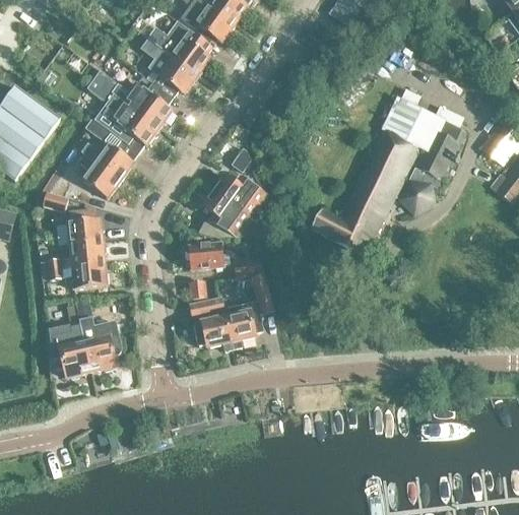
[(184,0),(203,14),(196,22),(221,42),(235,23),(202,0),(184,0)]
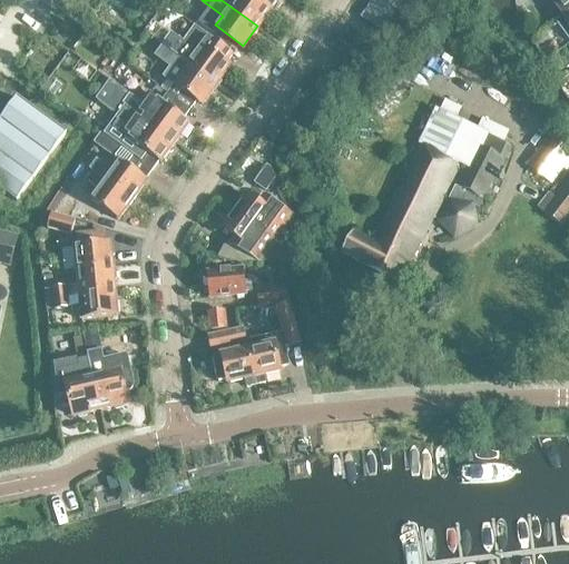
[(222,0),(257,26),(272,6),(271,5),(274,0),(222,0)]
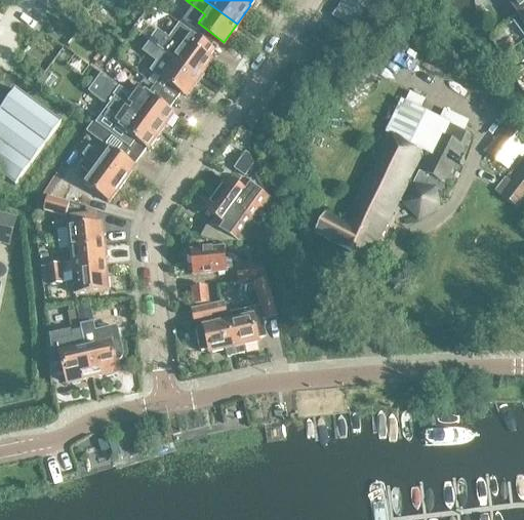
[(339,0),(331,12),(349,25),(364,3),(372,9),(378,0),(391,0),(339,0)]
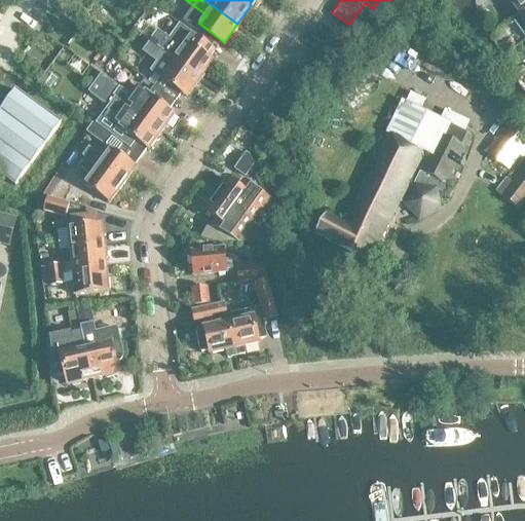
[(510,0),(518,11),(524,6),(524,0),(510,0)]
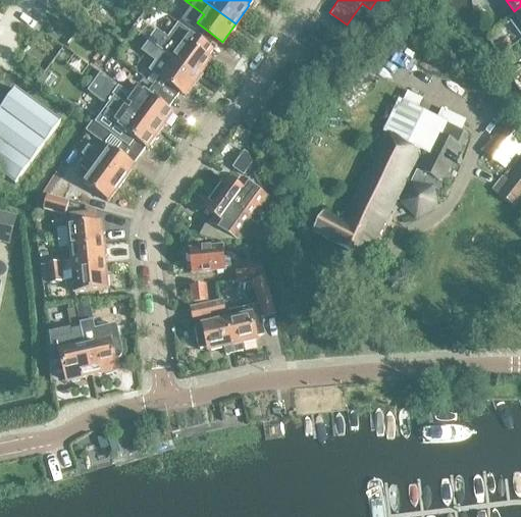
[(520,35),(520,6),(514,11),(507,16),(520,36),(520,35)]
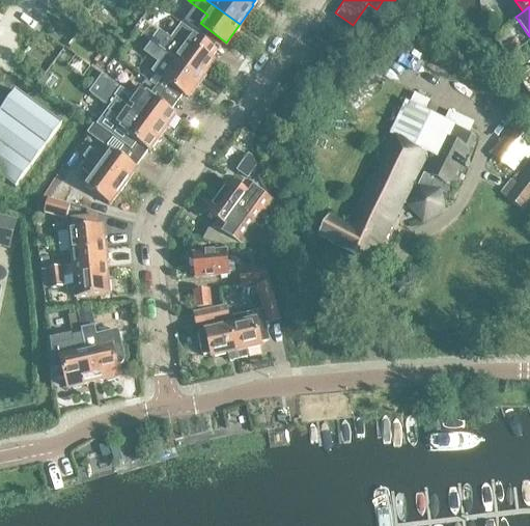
[(159,28),(150,38),(201,76),(215,58),(211,54),(216,47),(180,21),(169,36),(159,28)]
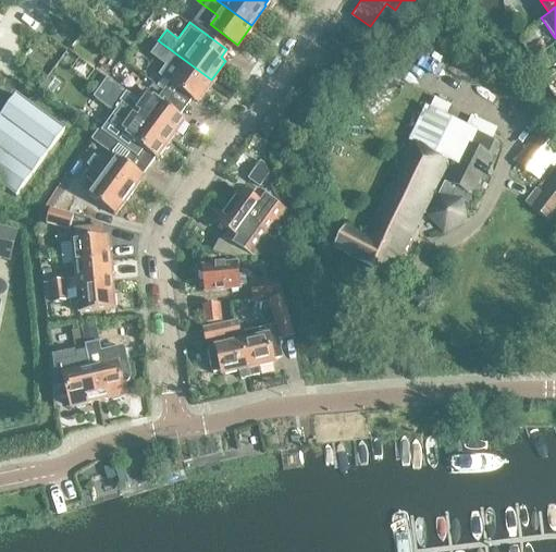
[(158,40),(150,50),(165,61),(159,71),(170,78),(163,87),(185,103),(192,95),(197,99),(211,80),(158,40)]
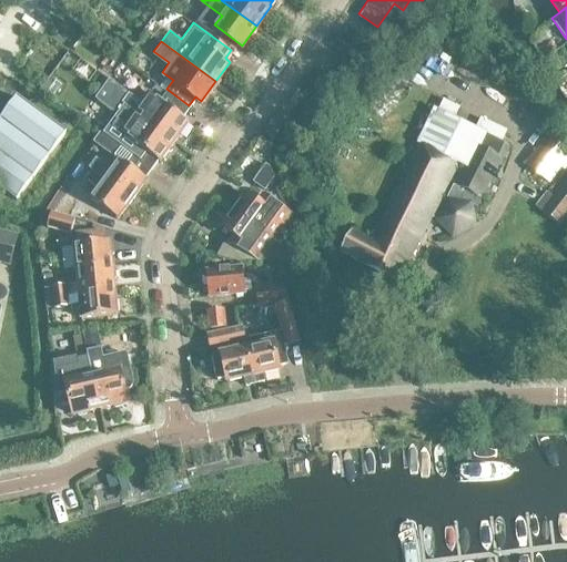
[(110,75),(102,84),(174,138),(189,119),(182,114),(189,105),(166,89),(160,98),(150,90),(143,100),(110,75)]
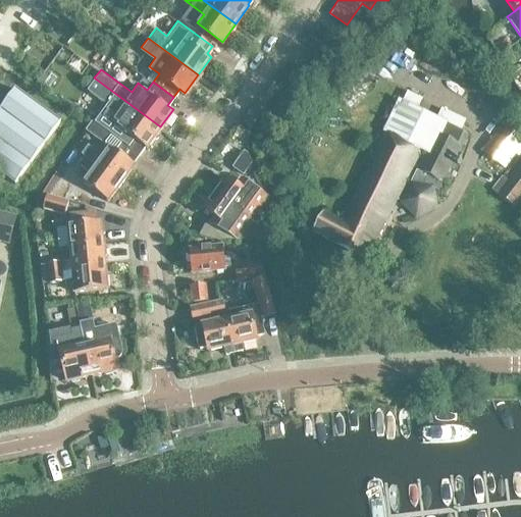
[(94,78),(88,87),(107,101),(94,118),(110,132),(133,148),(139,152),(145,143),(147,145),(160,126),(94,78)]
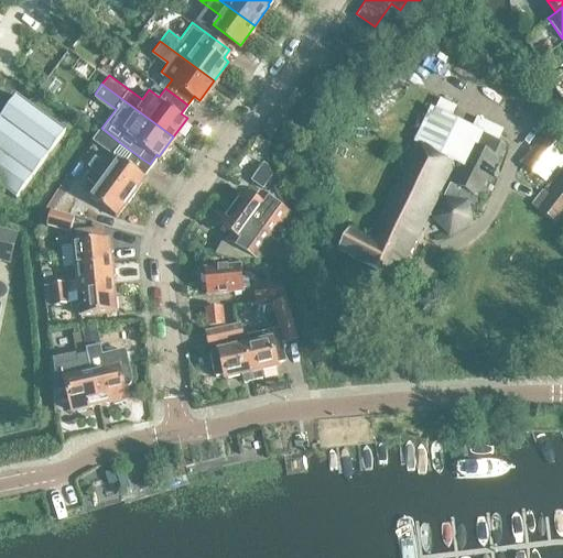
[(0,183),(15,195),(65,128),(17,94),(0,117),(0,183)]
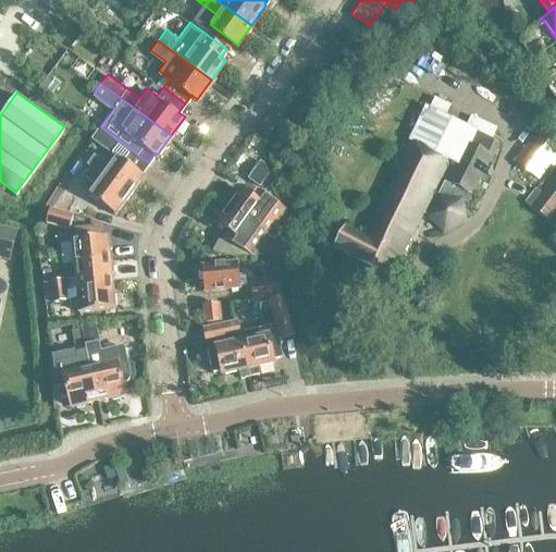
[(446,179),(444,178),(436,192),(437,193),(439,192),(440,192),(461,195),(461,197),(468,200),(471,193),(473,193),(493,152),(498,138),(477,127),(478,126),(424,101),(407,137),(409,138),(365,234),(345,224),(334,243),(391,273),(447,157),(455,160),(446,179)]
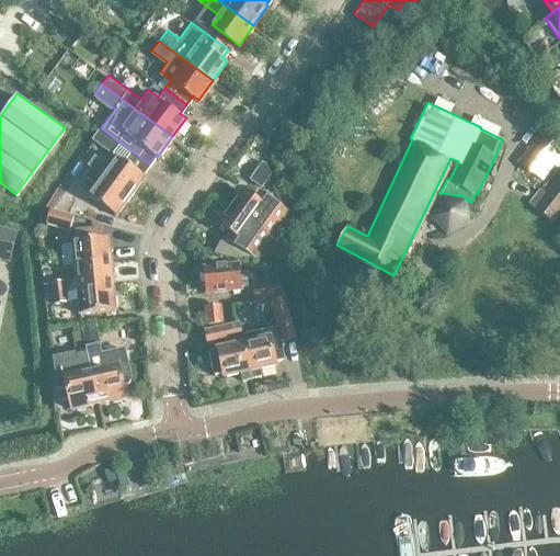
[(98,128),(92,136),(112,151),(118,142),(101,127),(100,126),(98,128)]
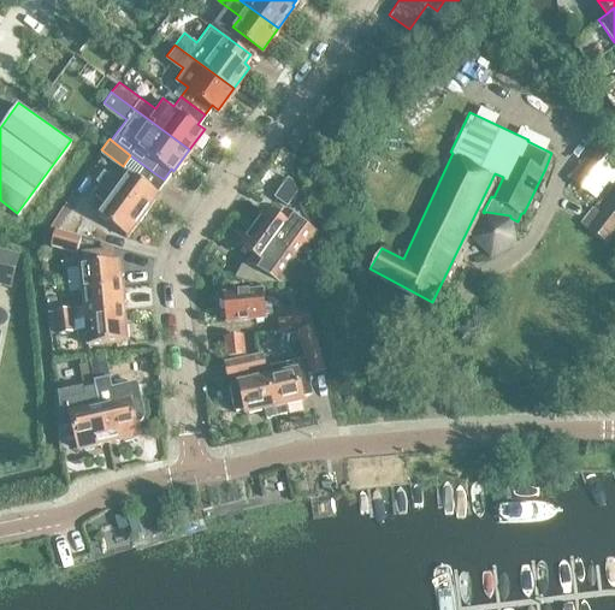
[(596,195),(614,169),(614,157),(592,142),(568,176),(596,195)]
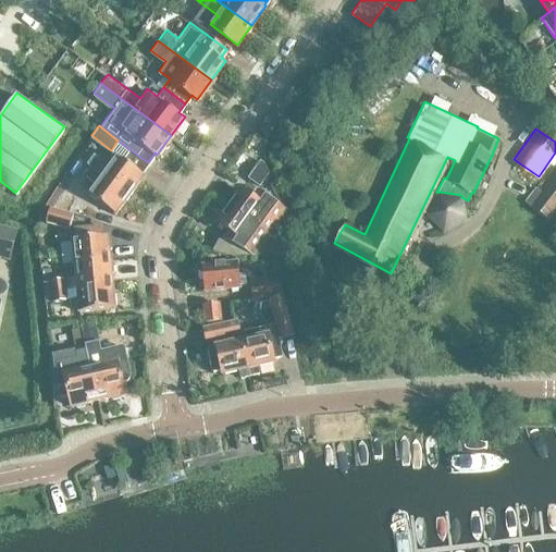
[(94,151),(86,161),(91,164),(91,163),(130,192),(144,173),(141,171),(148,162),(141,158),(118,140),(111,150),(115,154),(109,162),(98,155),(94,151)]
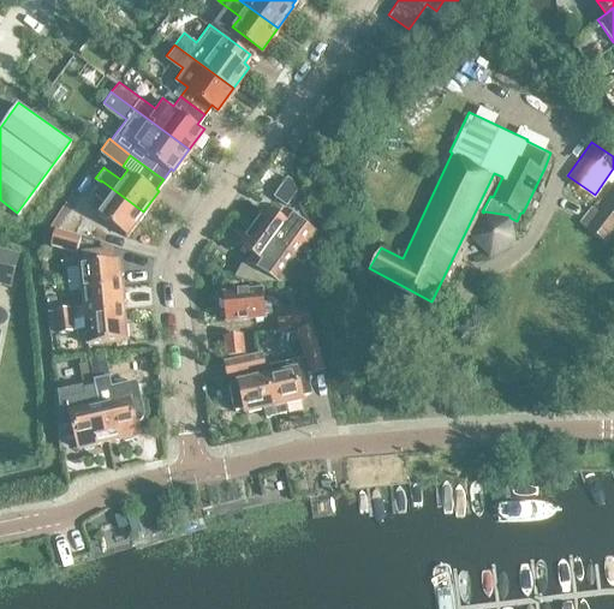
[(613,173),(578,220),(582,222),(606,240),(613,230),(613,173)]
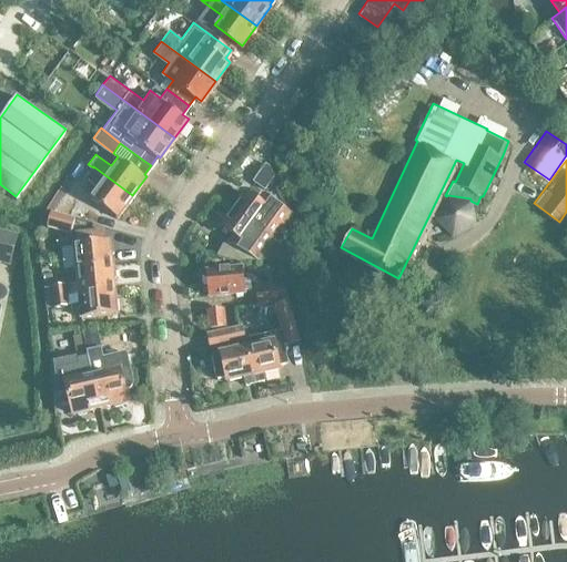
[(269,165),(266,163),(251,183),(262,191),(271,179),(269,165)]
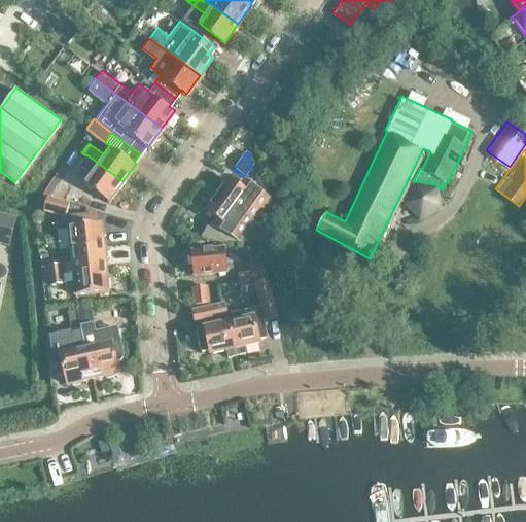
[(86,155),(80,164),(90,171),(82,180),(109,200),(123,181),(86,154),(86,155)]
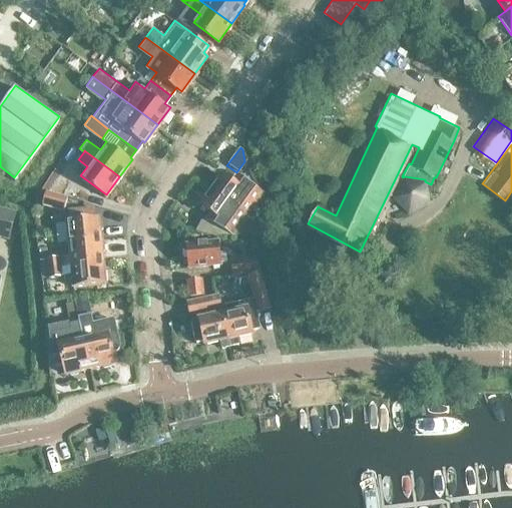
[(56,169),(48,182),(61,189),(68,176),(56,169)]
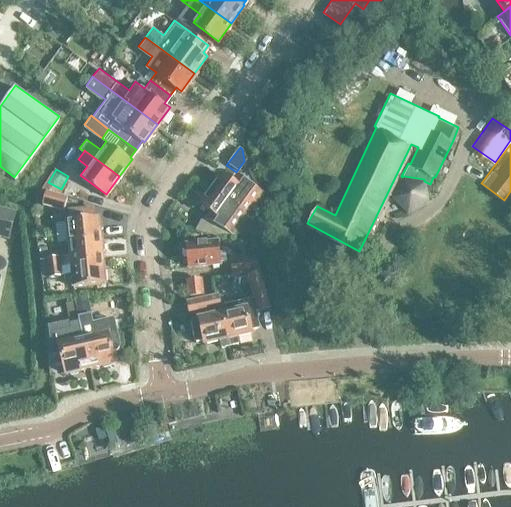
[(221,173),(213,184),(257,217),(261,201),(256,198),(261,192),(237,174),(232,181),(221,173)]
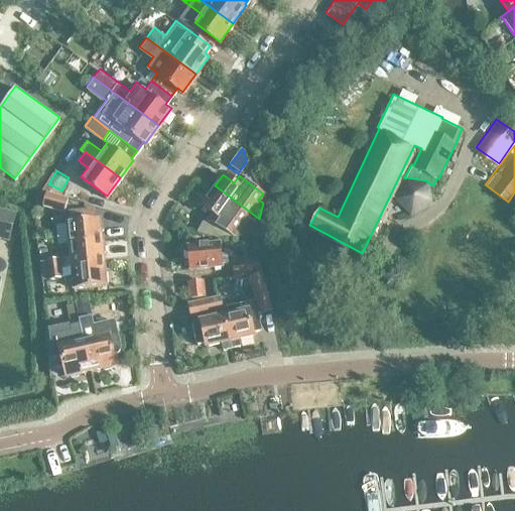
[(406,177),(405,178),(396,195),(395,197),(396,198),(409,211),(410,212),(412,213),(413,212),(428,205),(430,204),(430,203),(430,201),(427,182),(427,180),(407,177),(406,177)]
